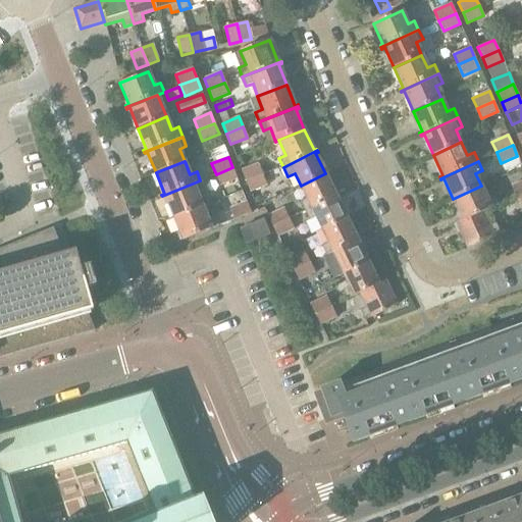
[(241,170),(246,180),(262,174),(258,163),(241,170)]
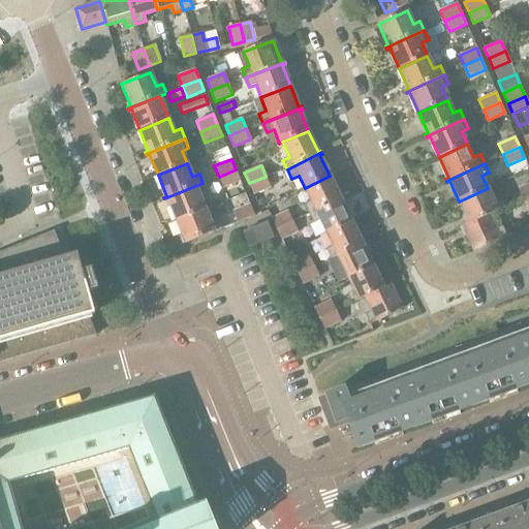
[(240,181),(236,169),(219,177),(223,187),(240,181)]
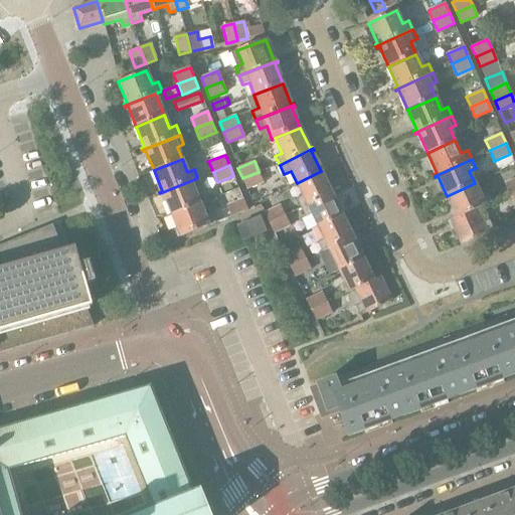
[(296,199),(301,208),(334,191),(333,190),(330,191),(321,171),(297,183),(303,196),(296,199)]
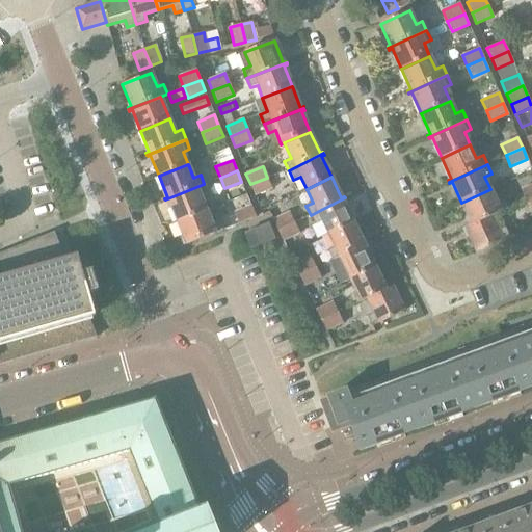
[(250,184),(255,194),(271,188),(267,178),(250,184)]
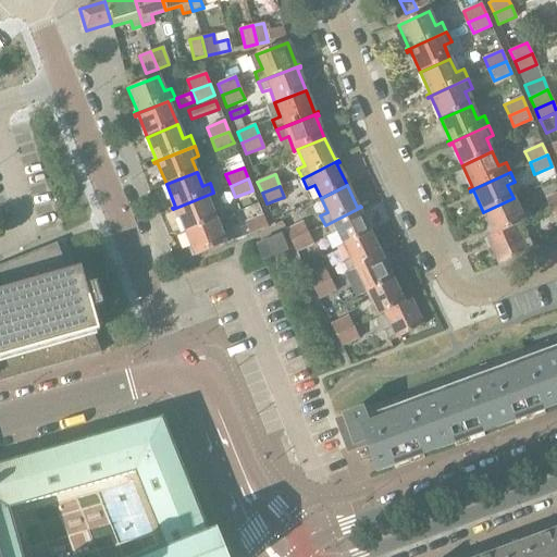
[(176,210),(185,232),(215,220),(210,206),(218,203),(213,193),(173,209),(173,211),(176,210)]
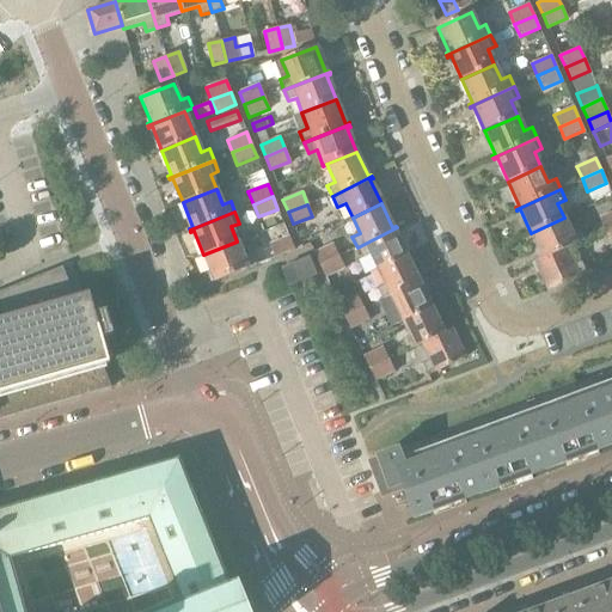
[(611,212),(599,218),(605,230),(611,226),(611,212)]
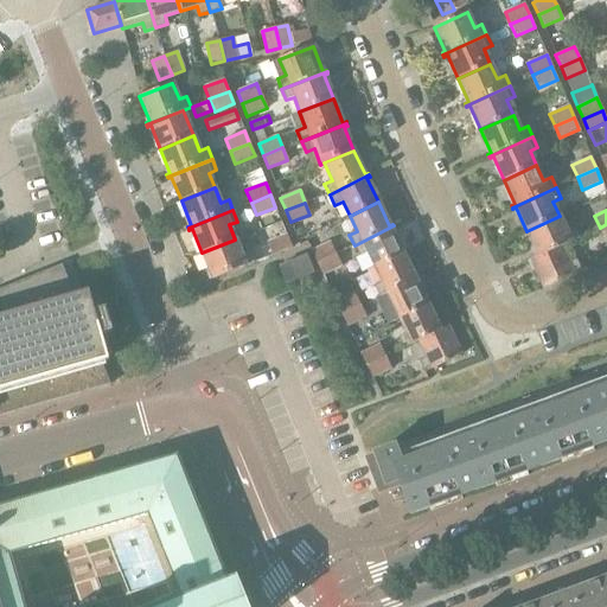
[(534,255),(535,257),(538,256),(561,247),(572,242),(579,238),(574,227),(566,231),(560,216),(526,231),(537,254),(534,255)]
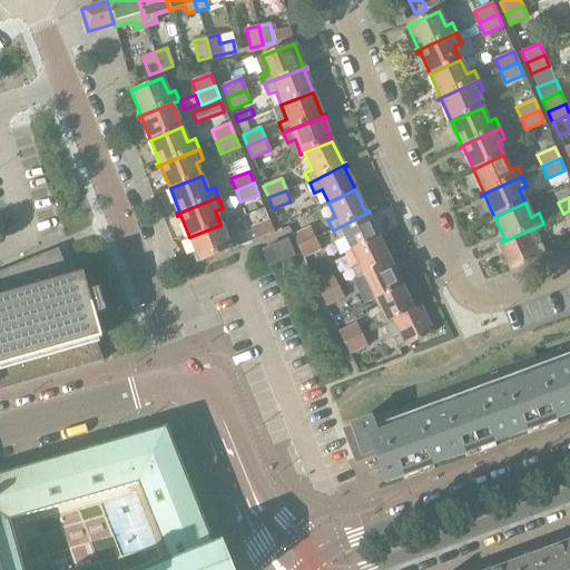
[(345,237),(352,251),(377,237),(367,215),(371,214),(370,212),(333,231),(337,241),(345,237)]
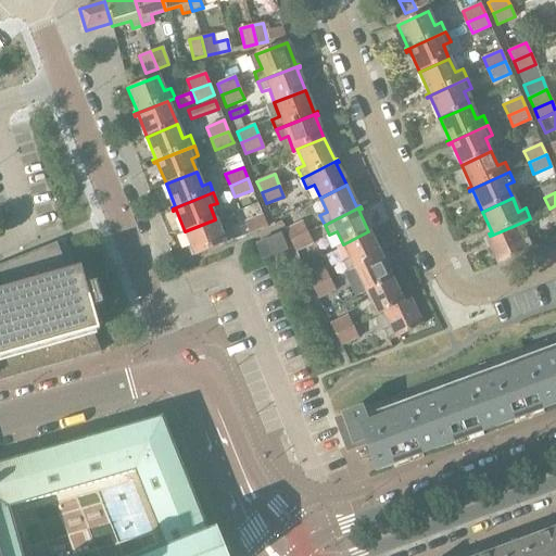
[(267,226),(263,215),(244,222),(249,234),(267,226)]
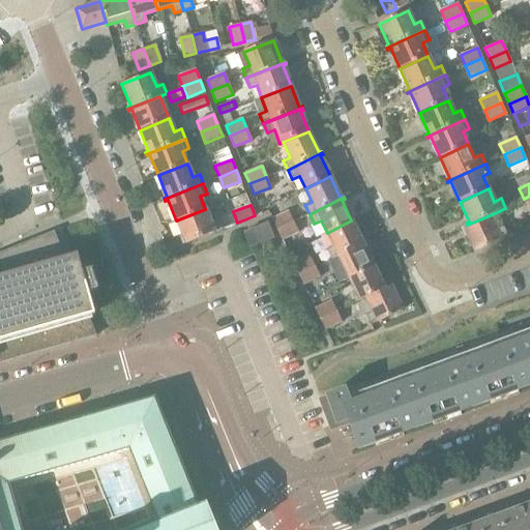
[(205,209),(176,221),(184,241),(181,242),(182,244),(185,243),(185,244),(214,232),(222,229),(217,219),(210,222),(205,209)]
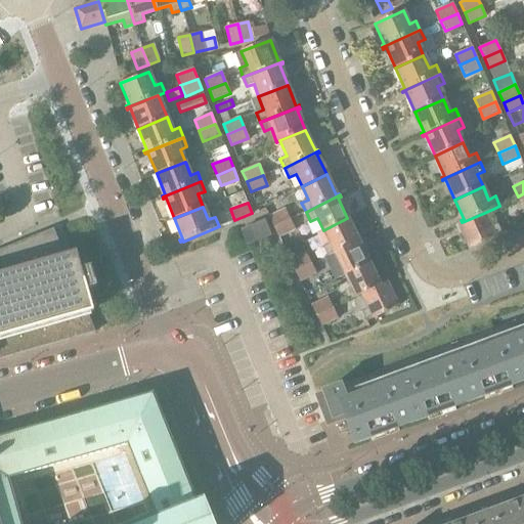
[(268,216),(273,226),(290,219),(285,209),(268,216)]
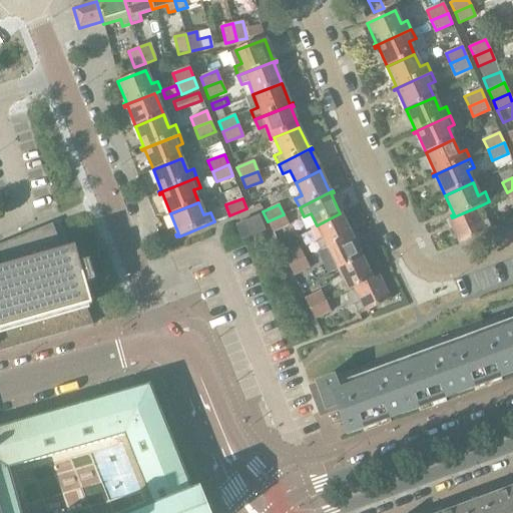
[(446,220),(446,222),(449,221),(459,243),(484,232),(491,228),(487,219),(480,222),(474,208),(455,216),(452,217),(448,218),(448,219),(446,220)]
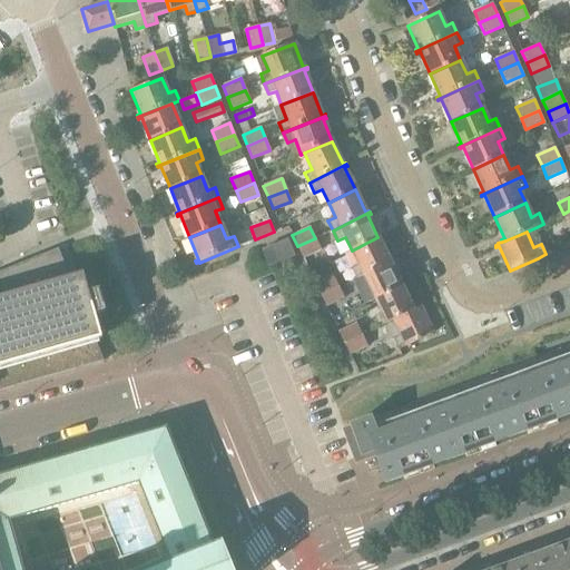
[(377,237),(352,251),(359,265),(351,268),(356,278),(393,261),(392,258),(389,259),(377,237)]
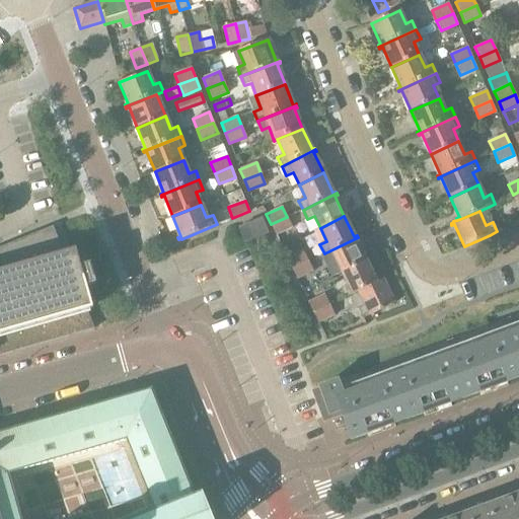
[(271,224),(276,235),(292,227),(287,217),(271,224)]
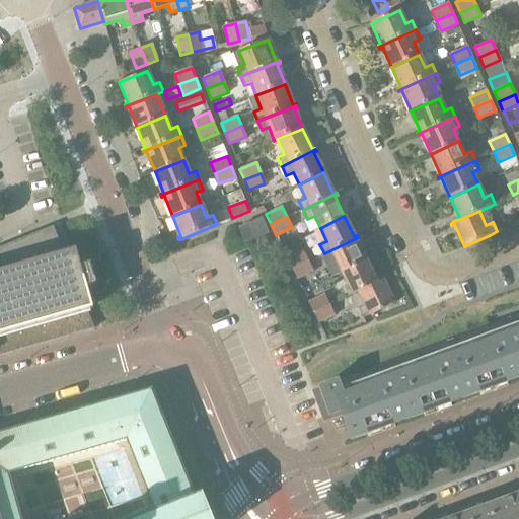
[(261,219),(238,228),(242,237),(244,241),(267,233),(261,219)]
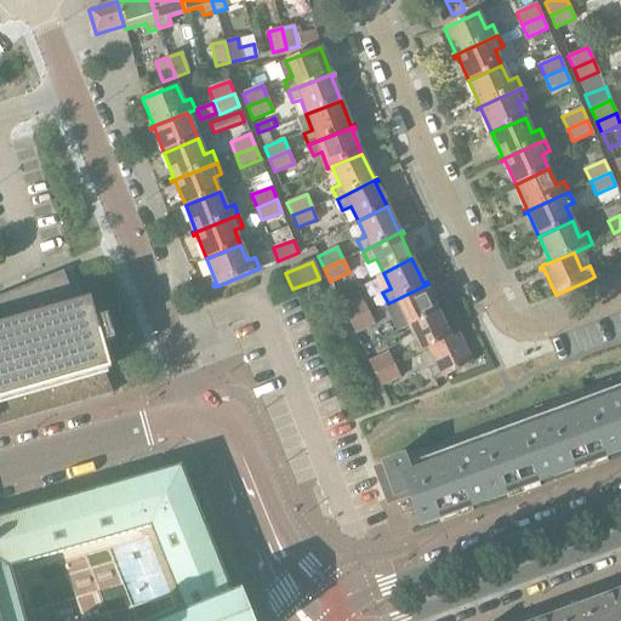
[(0,425),(113,393),(103,370),(112,369),(103,342),(114,340),(115,340),(108,314),(107,314),(107,315),(97,318),(91,297),(77,302),(69,286),(63,271),(0,296),(0,425)]
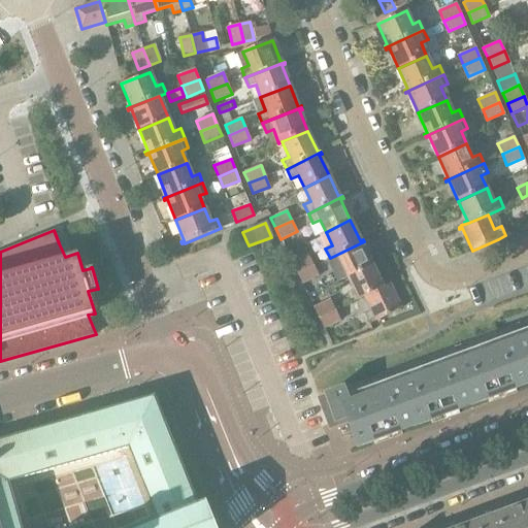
[(341,264),(348,276),(371,265),(362,244),(364,242),(364,241),(330,258),(334,267),(341,264)]
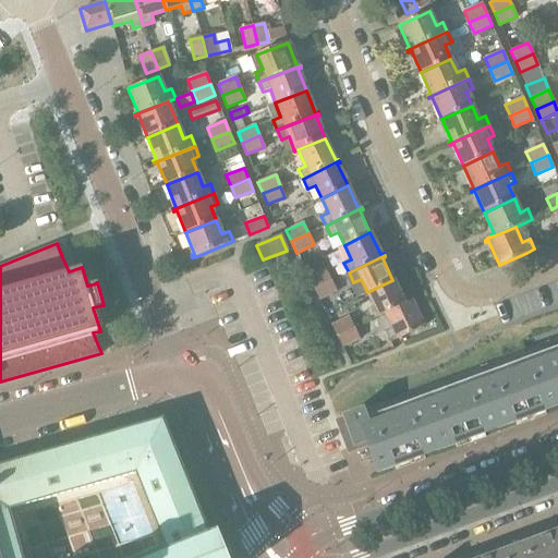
[(314,289),(331,280),(326,269),(308,278),(314,289)]
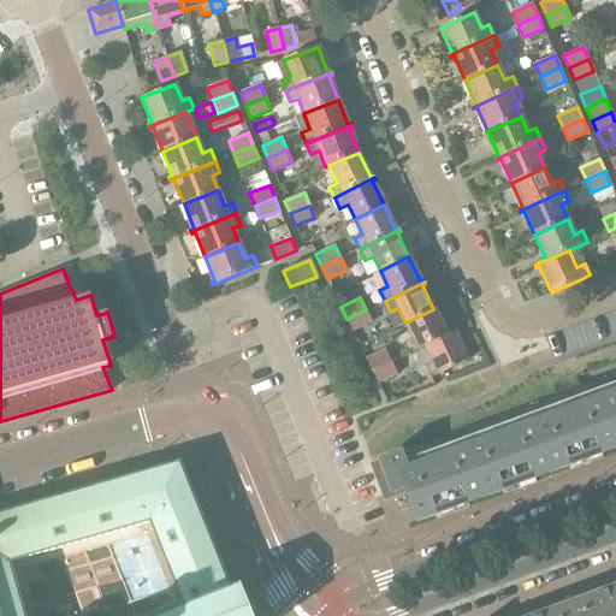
[(372,321),(366,309),(347,319),(353,331),(372,321)]
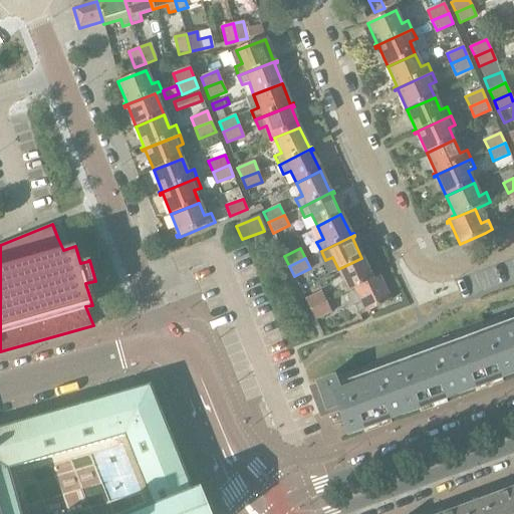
[(348,291),(354,289),(354,288),(372,279),(371,279),(361,258),(338,269),(344,282),(337,285),(342,294),(348,291)]
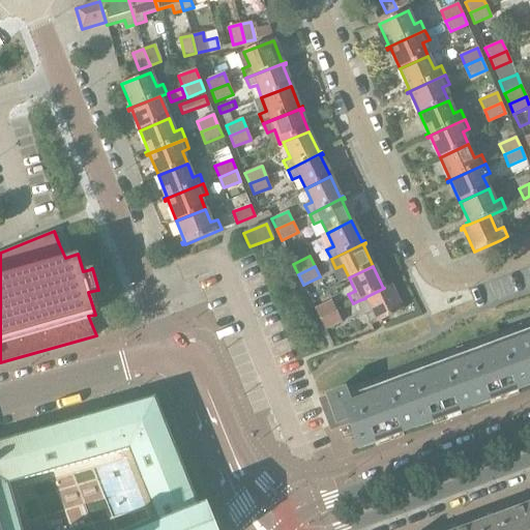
[(365,297),(365,298),(372,312),(365,315),(370,325),(377,322),(402,310),(390,285),(383,288),(384,288),(365,297)]
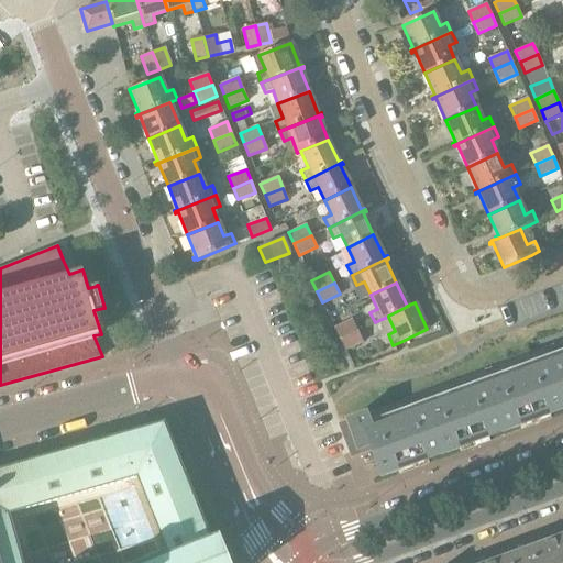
[(340,339),(357,330),(352,319),(334,328),(340,339)]
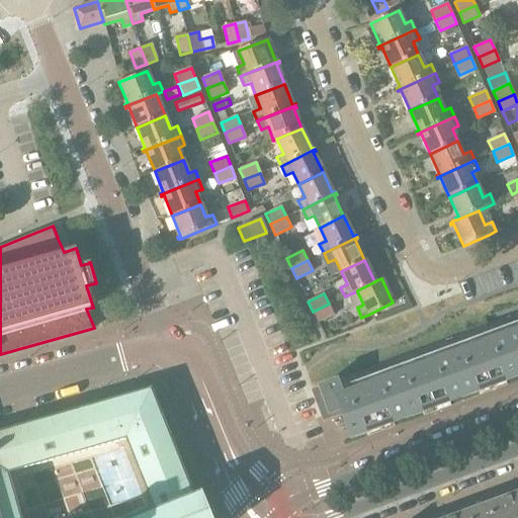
[(334,314),(329,304),(313,312),(318,322),(334,314)]
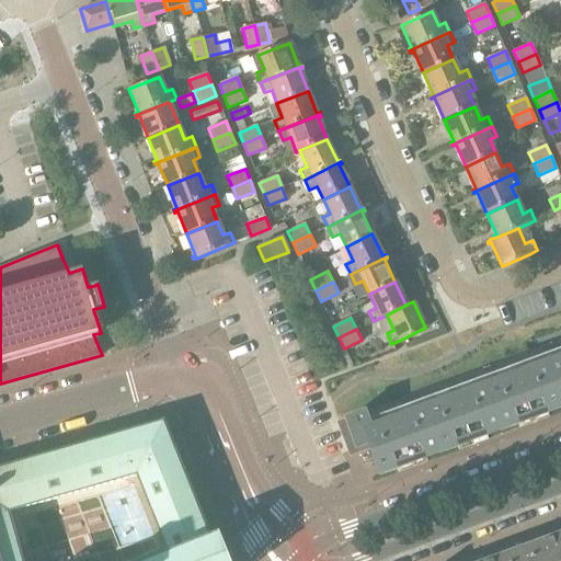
[(560,340),(542,347),(560,398),(560,340)]
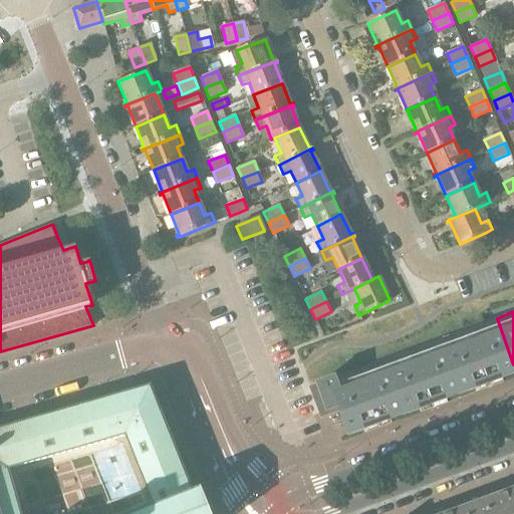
[(513,364),(497,318),(441,338),(461,395),(474,390),(485,386),(492,382),(502,378),(513,373),(513,364)]
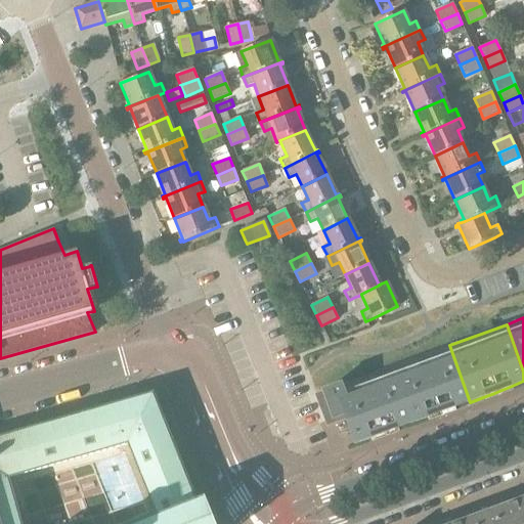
[(401,363),(392,366),(412,423),(427,418),(437,413),(444,411),(454,407),(470,402),(449,345),(401,363)]
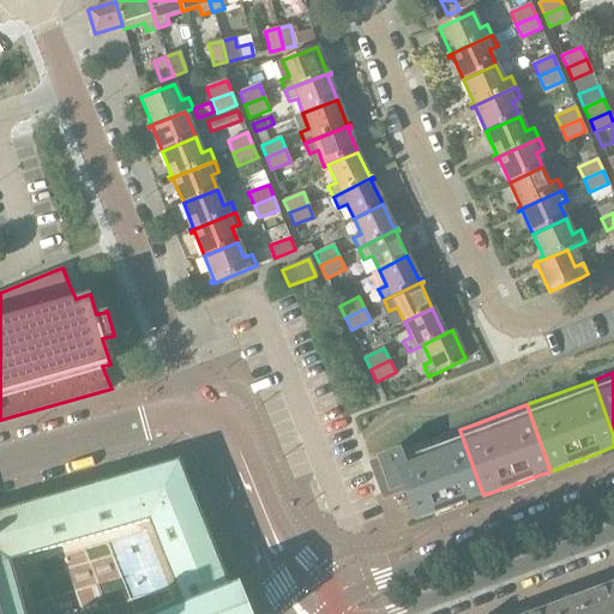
[(379,461),(371,464),(381,493),(402,486),(415,521),(433,515),(467,501),(483,495),(459,429),(399,451),(389,455),(384,457),(378,459),(379,461)]
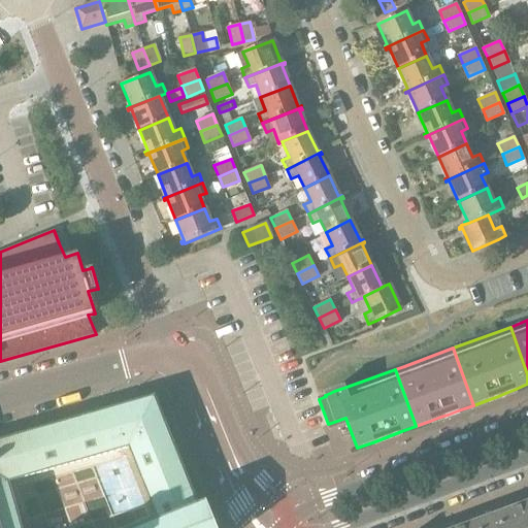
[(216,527),(205,501),(198,504),(196,501),(154,396),(0,439),(0,527),(216,527)]
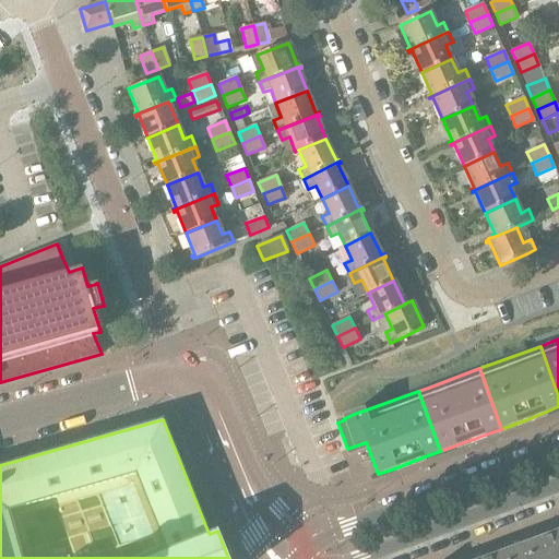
[(558,558),(558,550),(554,534),(485,558),(558,558)]
